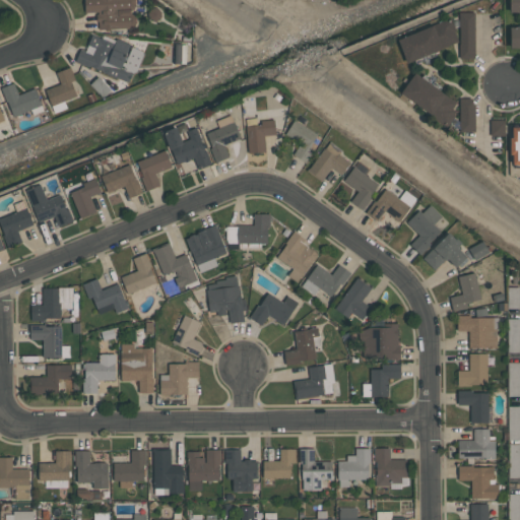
[(83,0),(84,13),(96,12),(98,29),(134,28),(133,7),(135,7),(134,0),(83,0)]
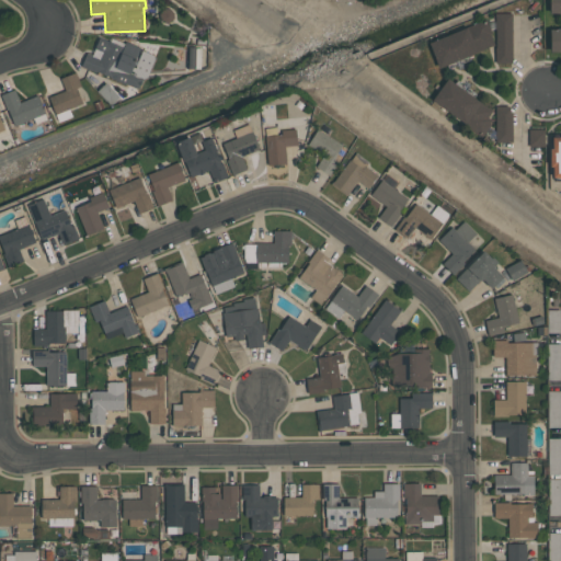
[(560,0),(549,0),(550,13),(560,12),(560,29),(550,30),(550,52),(560,50),(560,0)]
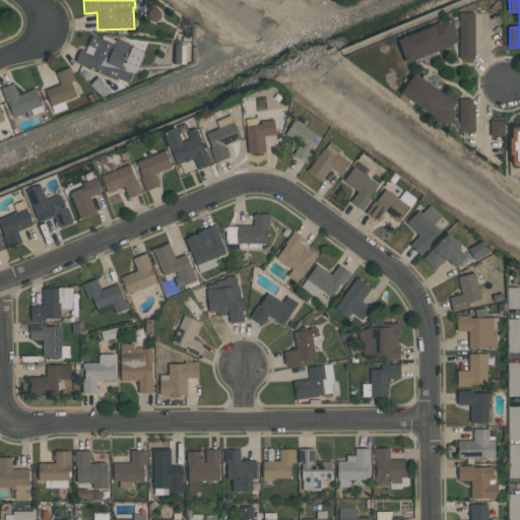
[(474,58),(474,12),(459,12),(459,58),(474,58)]
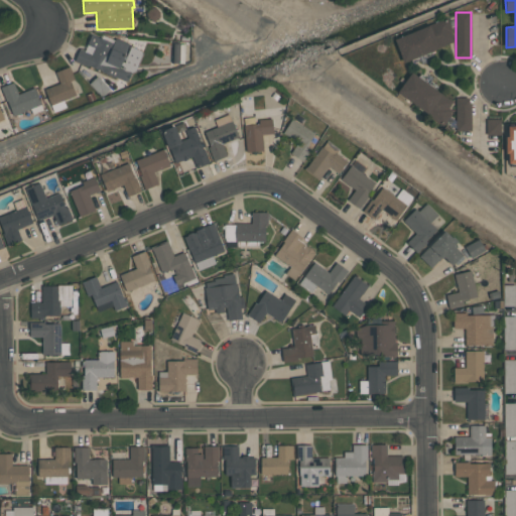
[(394,37),(401,61),(456,44),(447,20),(394,37)]
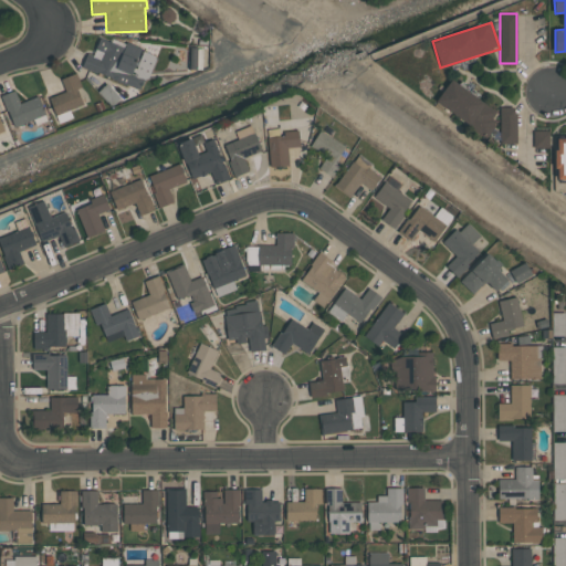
[(125,48),(100,38),(93,55),(86,53),(82,69),(143,90),(155,55),(143,51),(139,61),(123,54),(125,48)]
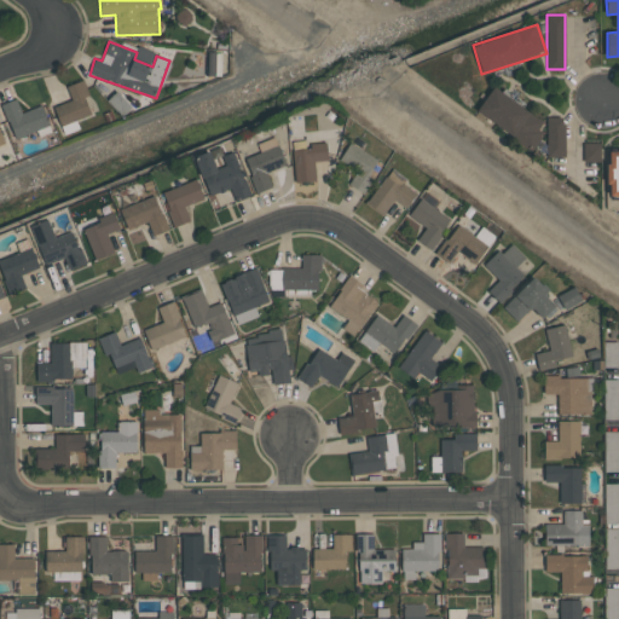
[(55,105),(59,125),(91,117),(86,97),(88,96),(85,81),(67,85),(71,102),(55,105)]
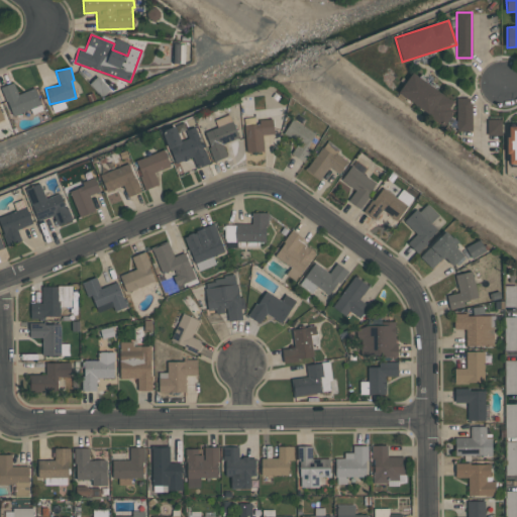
[(398,93),(444,126),(453,113),(448,109),(453,102),(412,72),(398,93)]
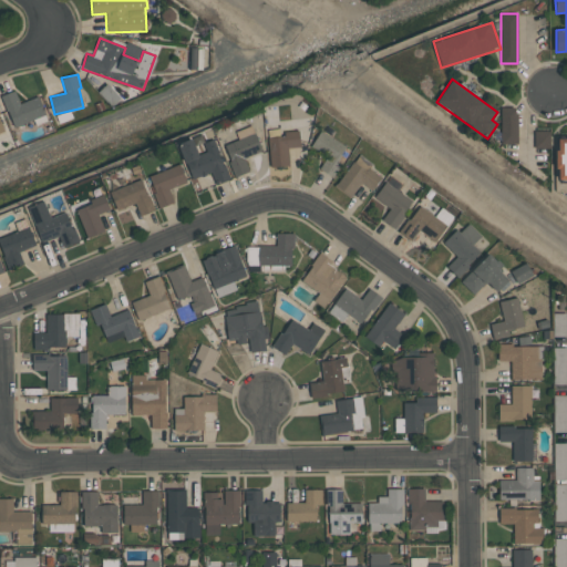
[(12,126),(45,116),(39,96),(19,103),(16,91),(2,95),(12,126)]
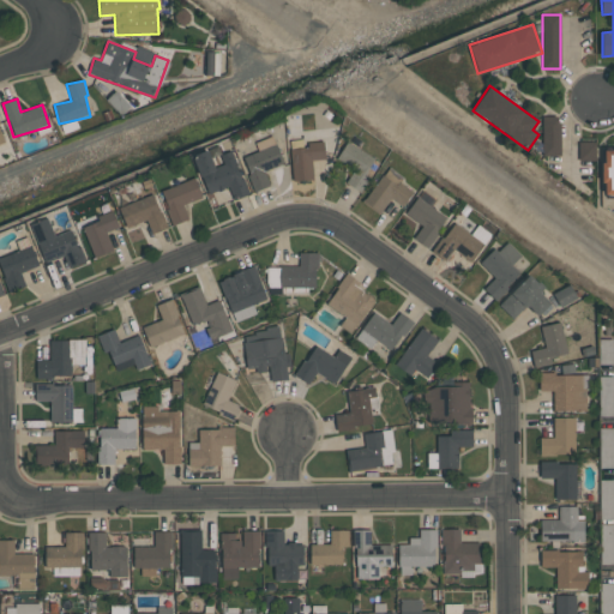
[(560,155),(560,116),(542,116),(543,156),(560,155)]
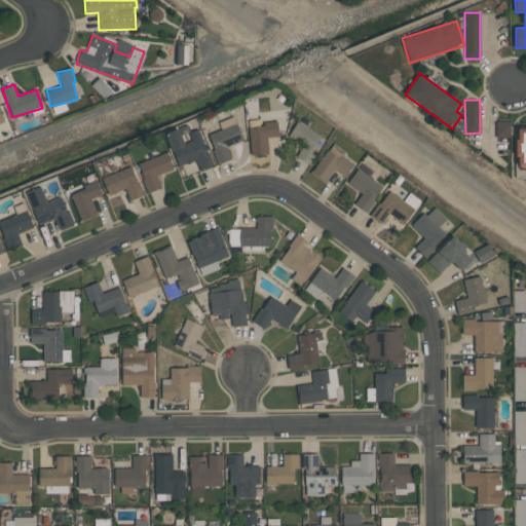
[(218,164),(231,159),(226,146),(242,141),(233,117),(219,122),(222,129),(208,135),(218,164)]
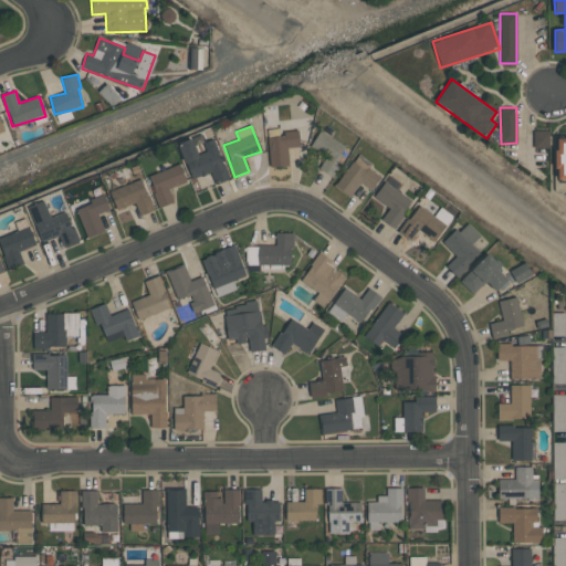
[(268,129),(269,167),(289,166),(287,147),(300,147),(299,130),(281,130),(281,128),(268,129)]
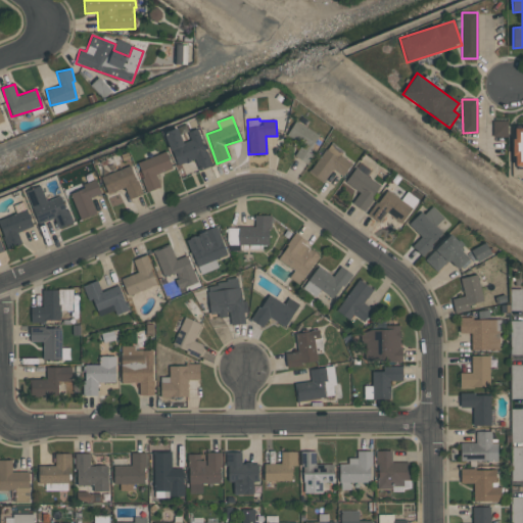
[(508,121),(493,121),(493,137),(508,137),(508,121)]
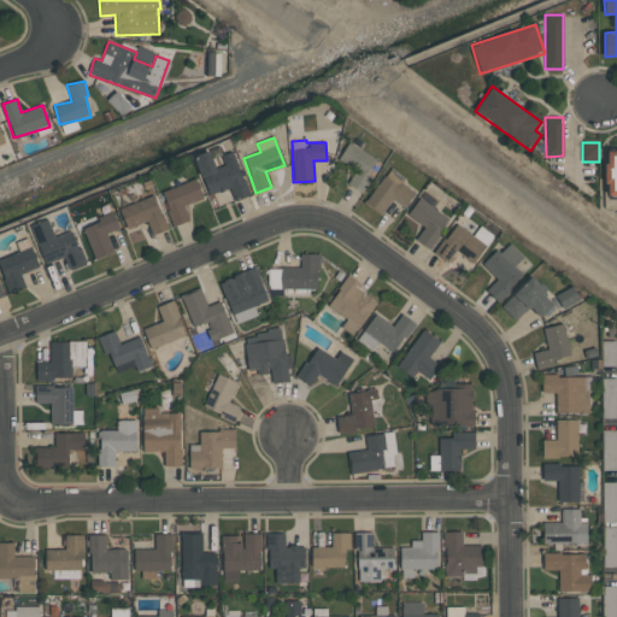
[(353,171),(347,184),(360,192),(378,159),(348,144),(338,163),(353,171)]
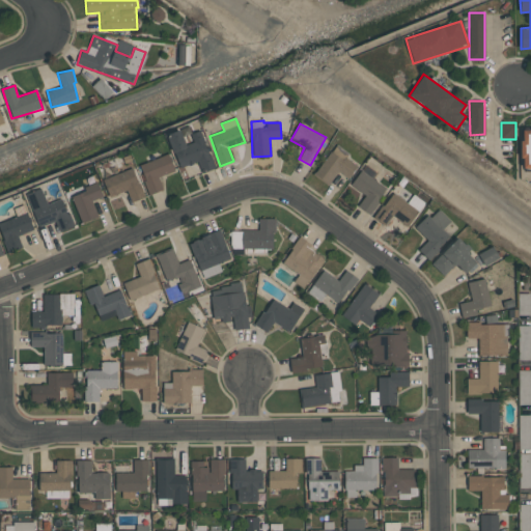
[(521,170),(530,169),(530,128),(519,129),(521,170)]
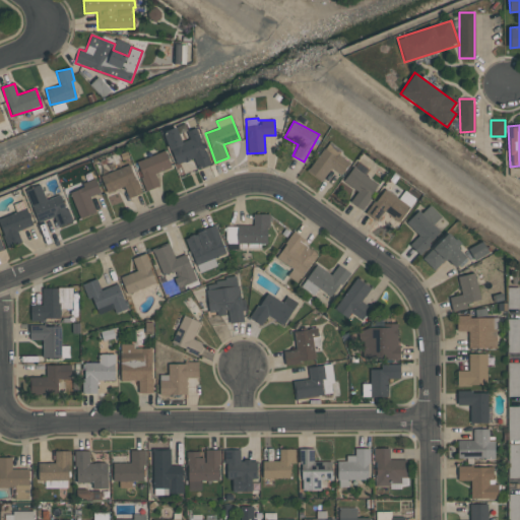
[(196,127),(186,131),(189,139),(182,142),(177,128),(164,133),(175,165),(193,157),(198,170),(210,165),(196,127)]
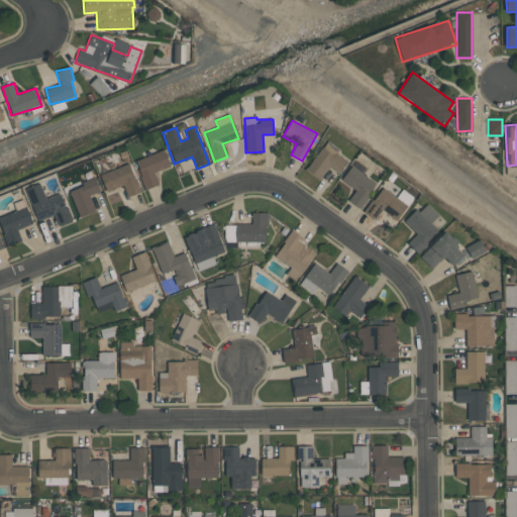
[(347,161),(336,154),(339,148),(325,140),(307,172),(321,180),(328,168),(339,174),(347,161)]
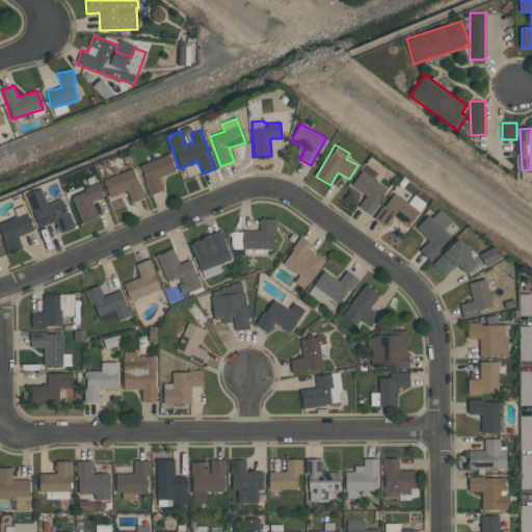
[(139,164),(148,194),(162,190),(158,177),(175,173),(169,155),(139,164)]
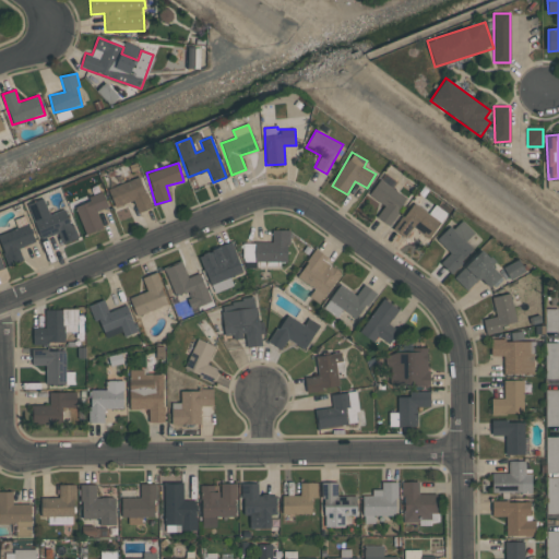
[(376,216),(388,225),(407,199),(389,185),(392,180),(384,174),(369,195),(384,205),(376,216)]
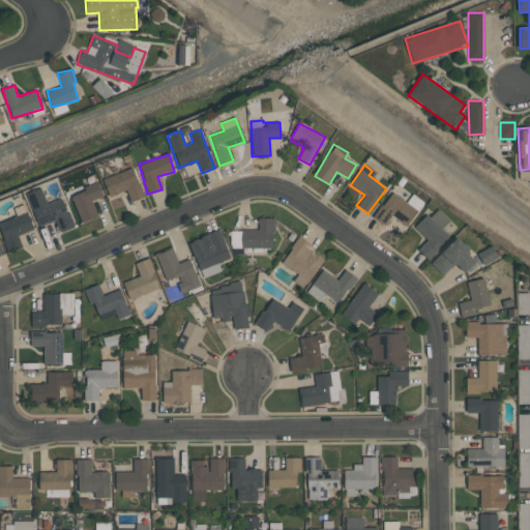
[(144,197),(133,168),(102,179),(110,197),(126,190),(130,202),(144,197)]
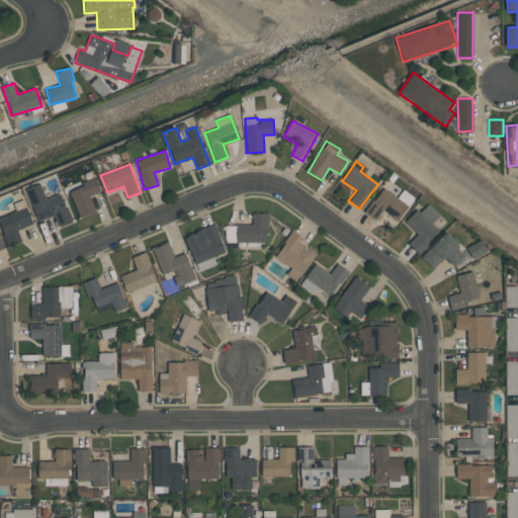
[(100,192),(95,179),(69,190),(79,218),(95,210),(89,196),(100,192)]
